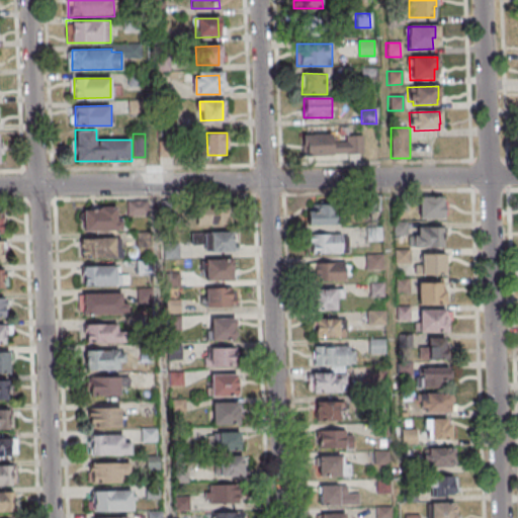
[(303,155),(364,154),(364,135),(345,136),(345,143),(333,143),(333,134),(303,135),(303,155)]
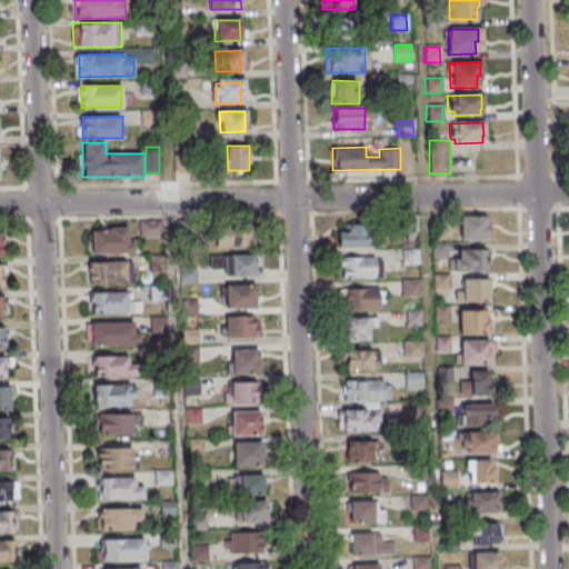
[(490,216),(461,216),(461,239),(490,239),(490,216)]
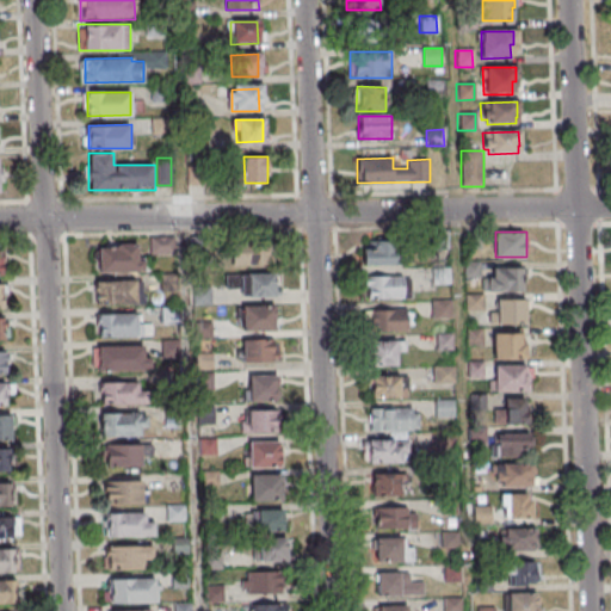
[(173,253),(173,239),(152,239),(152,253),(173,253)]
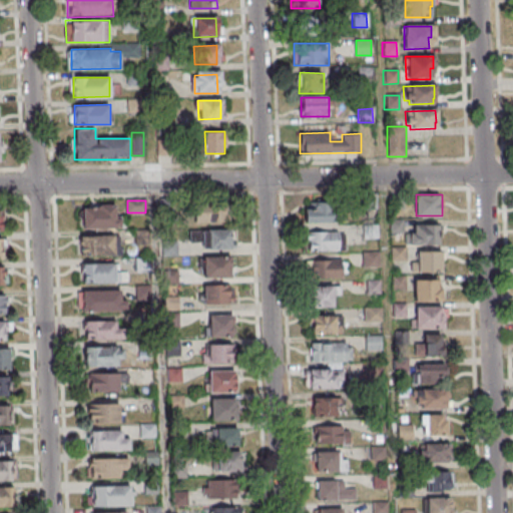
[(334,222),(334,202),(305,202),(305,222),(334,222)]
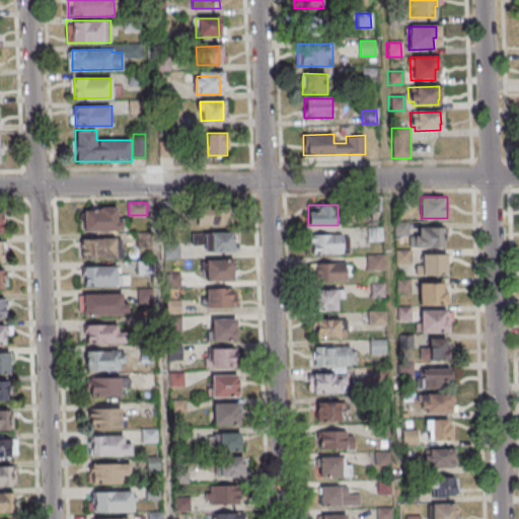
[(127,229),(126,218),(118,218),(118,207),(81,208),(82,231),(127,229)]
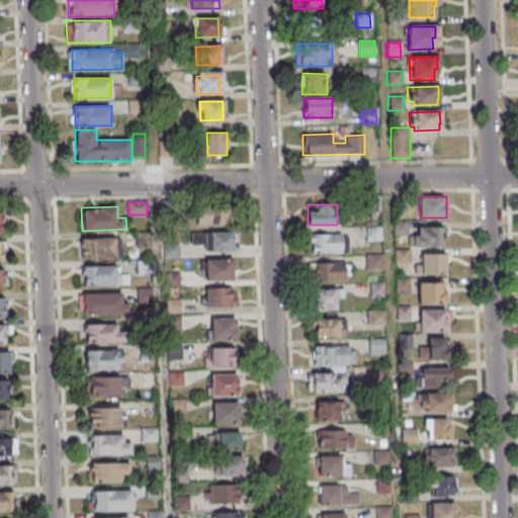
[(229,206),(195,206),(195,225),(229,225),(229,206)]
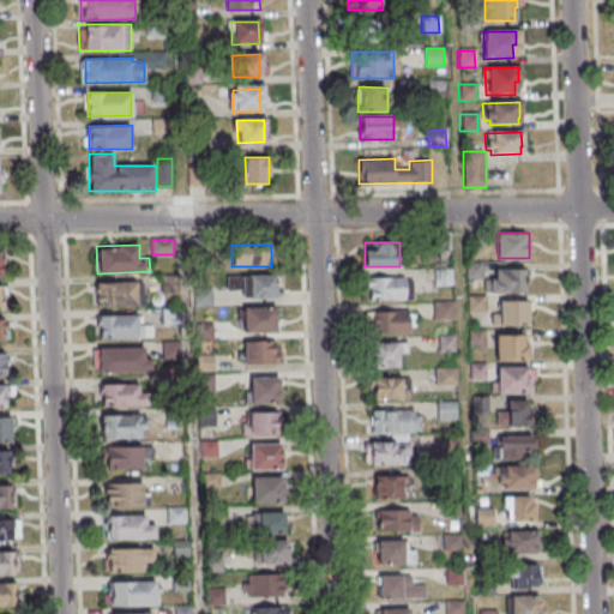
[(486,281),(486,292),(525,292),(525,269),(493,269),(493,281),(486,281)]
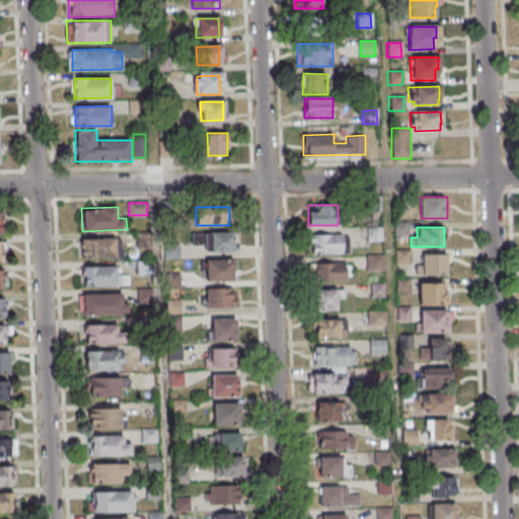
[(136,233),(137,246),(149,245),(149,233),(136,233)]
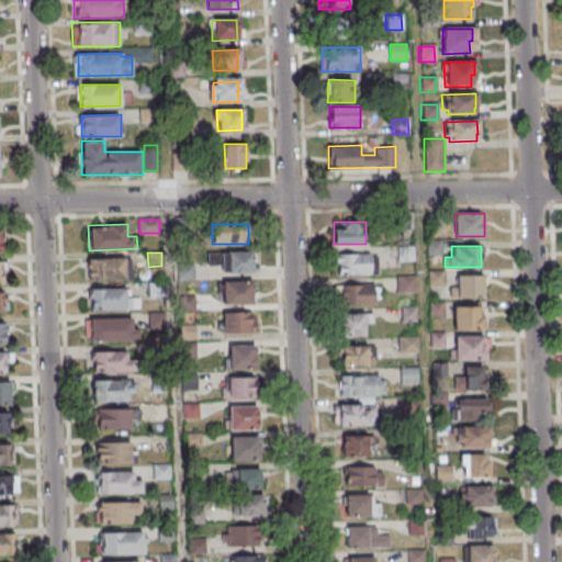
[(254,273),(254,253),(209,253),(209,263),(221,263),(221,273),(254,273)]
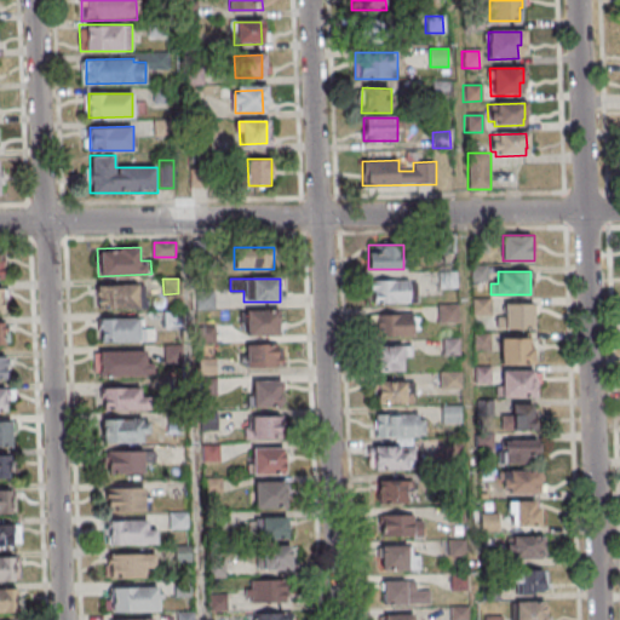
[(411,280),(372,280),(372,302),(411,302),(411,280)]
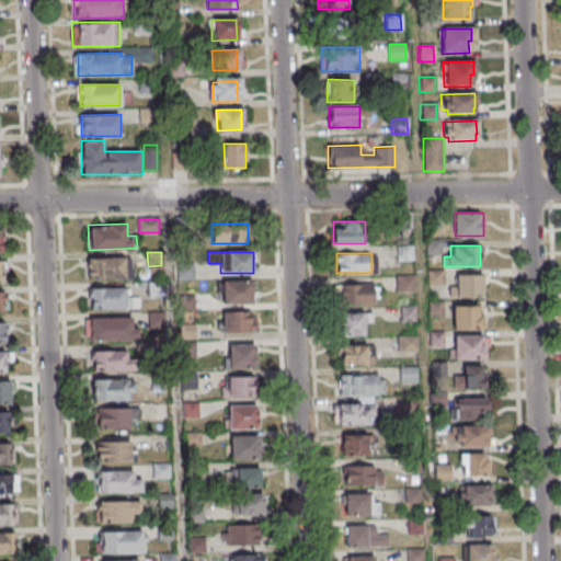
[(89,258),(122,256),(123,277),(90,278),(89,258)]
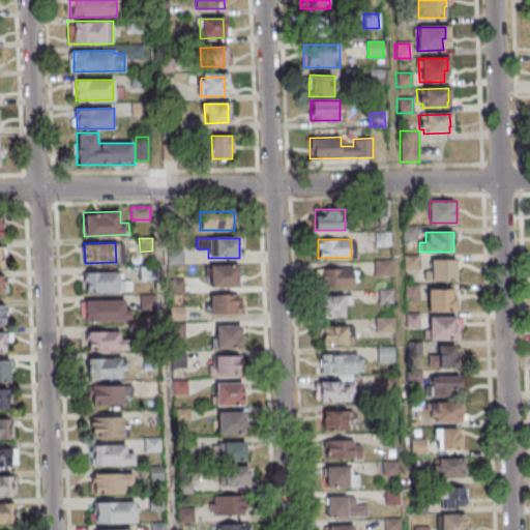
[(418,257),(406,256),(404,266),(416,268),(418,257)]
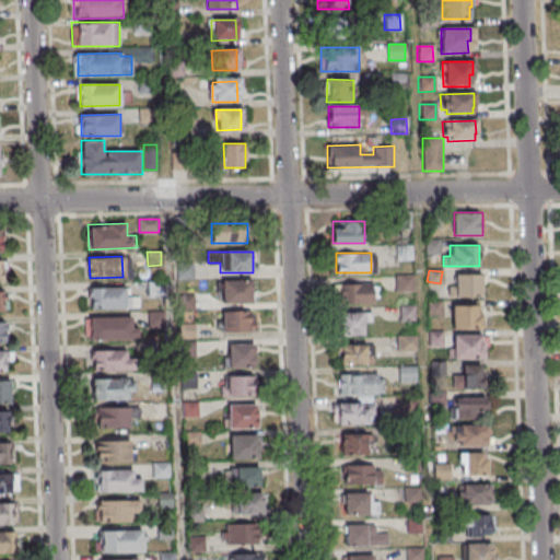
[(450,295),(482,295),(482,273),(450,273),(450,295)]
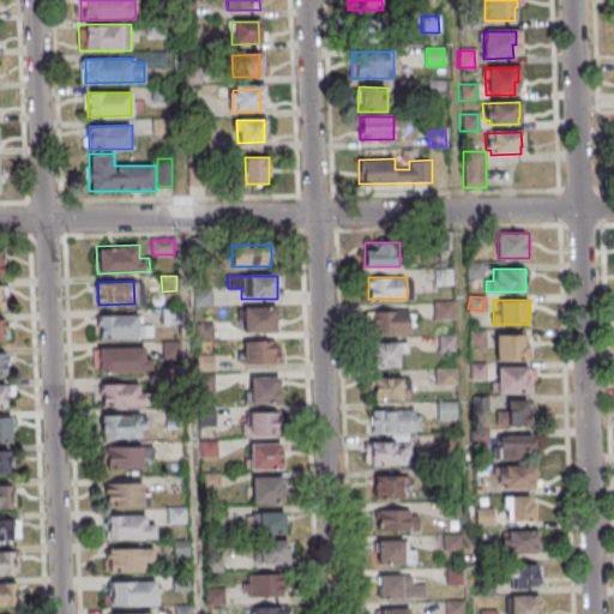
[(453,319),(453,301),(434,301),(434,319),(453,319)]
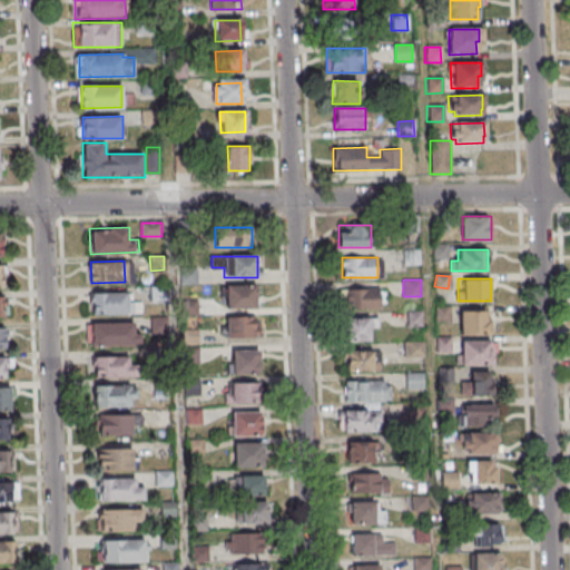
[(166,301),(165,285),(150,286),(151,302),(166,301)]
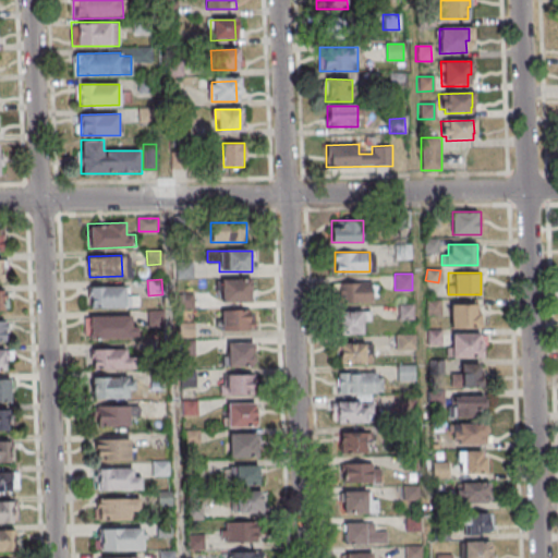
[(220,302),(252,302),(252,279),(220,279),(220,302)]
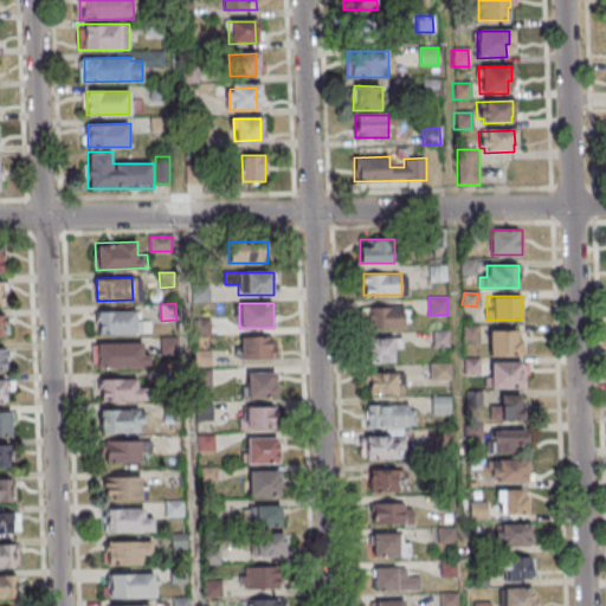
[(369,307),(369,328),(407,328),(407,307),(369,307)]
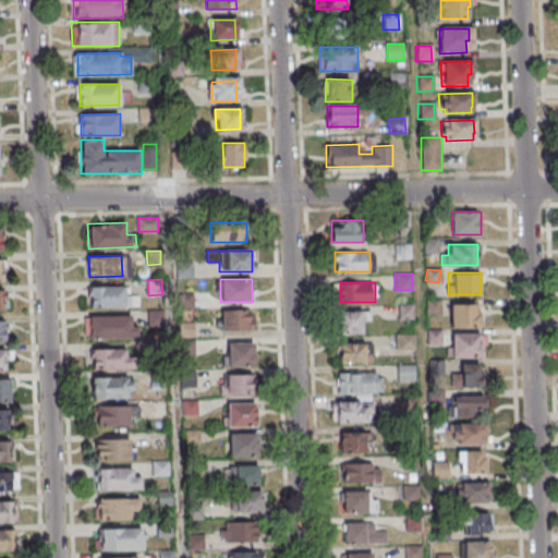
[(91,287),(123,286),(124,306),(91,307),(91,287)]
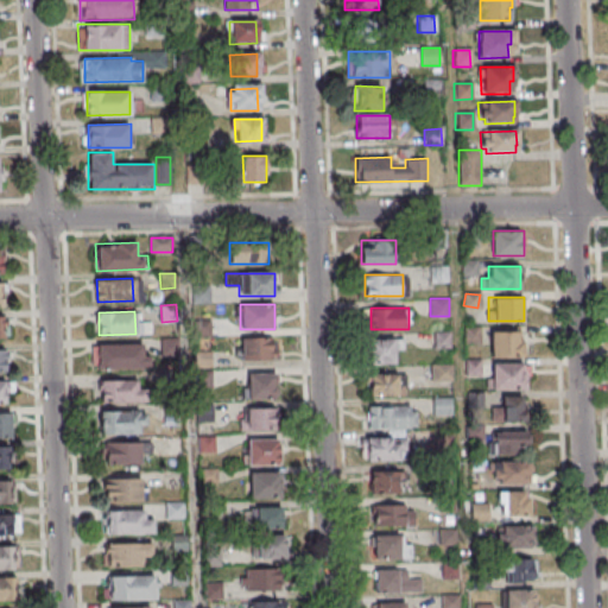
[(491,355),(524,355),(524,331),(491,331),(491,355)]
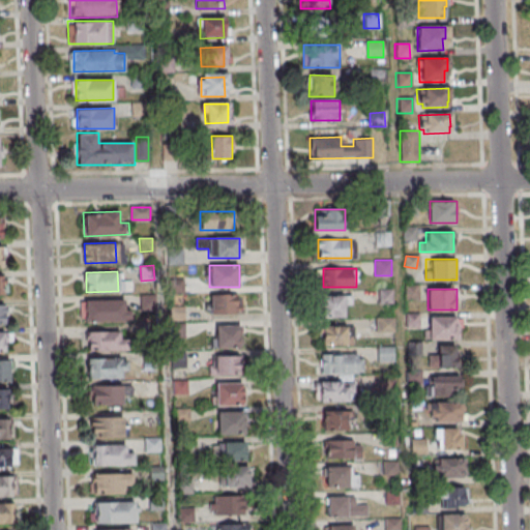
[(209,313),(240,313),(240,294),(209,294),(209,313)]
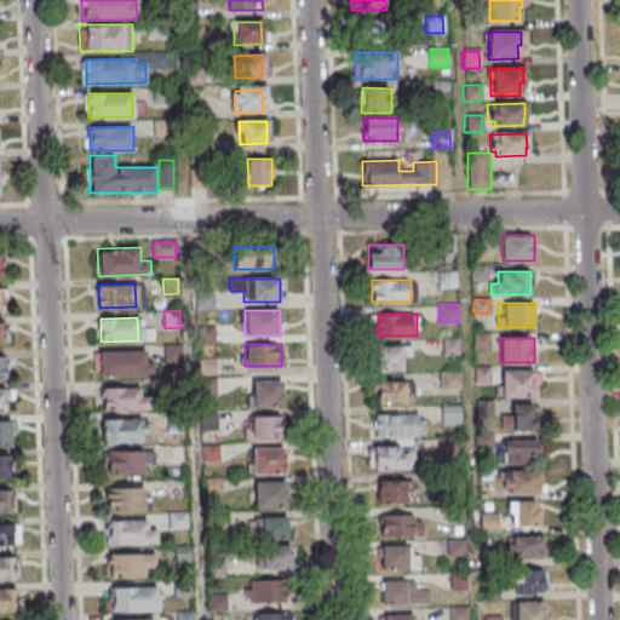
[(165,362),(179,362),(179,345),(165,345),(165,362)]
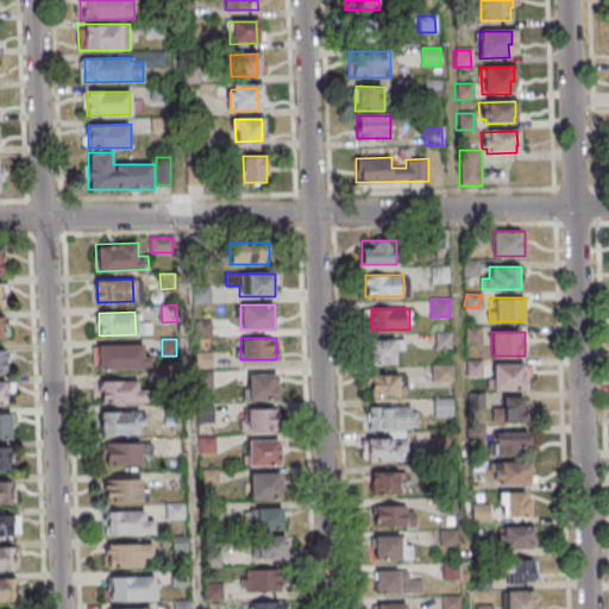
[(369,364),(396,364),(396,339),(369,339),(369,364)]
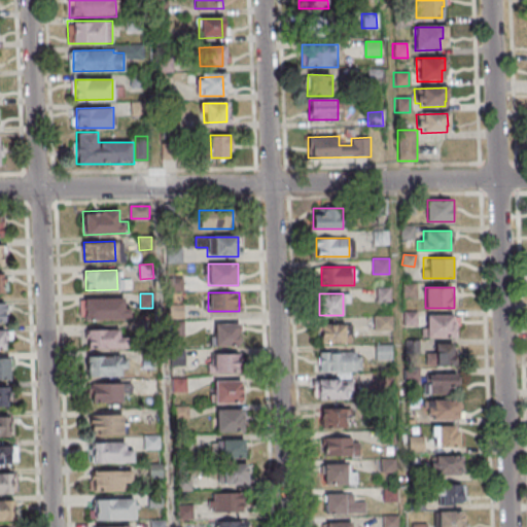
[(84,299),(124,297),(124,319),(84,319),(84,299)]
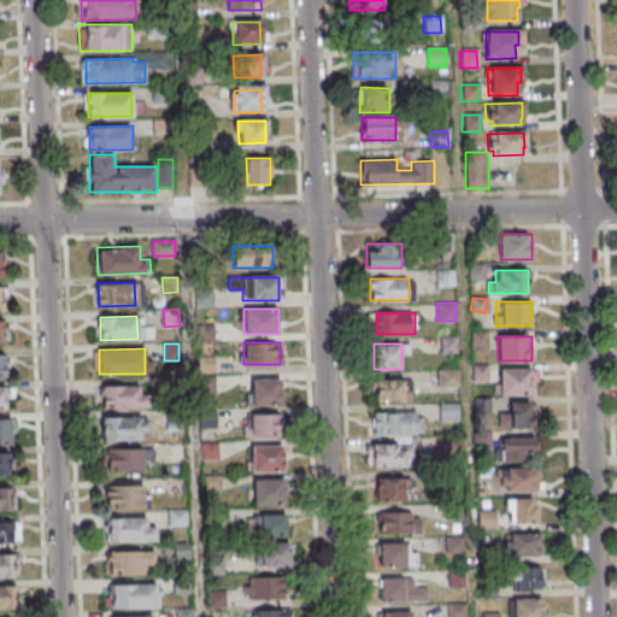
[(488,365),(476,365),(476,377),(488,377),(488,365)]
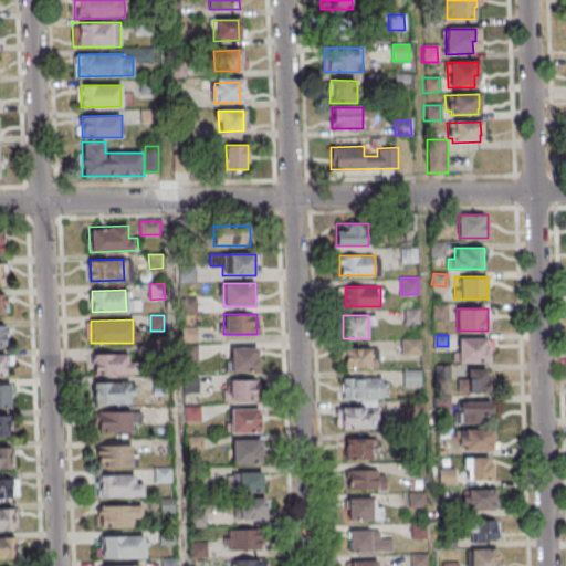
[(457,362),(492,362),(492,337),(457,337),(457,362)]
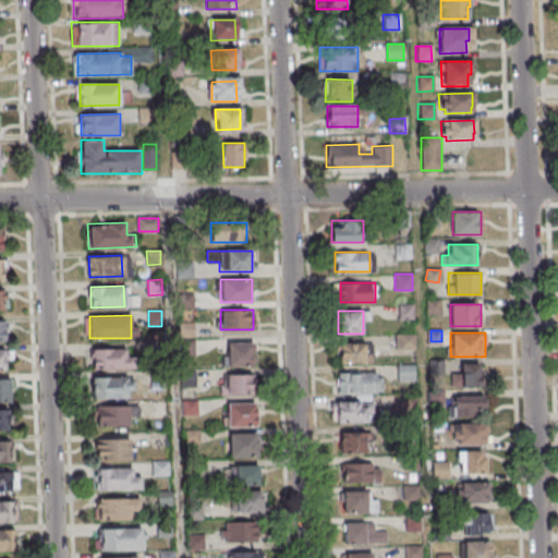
[(414,348),(414,335),(397,335),(397,348),(414,348)]
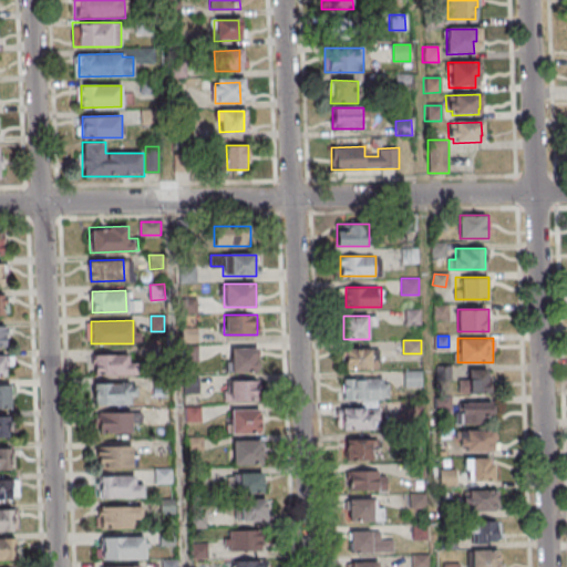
[(258,371),(258,348),(227,348),(227,371),(258,371)]
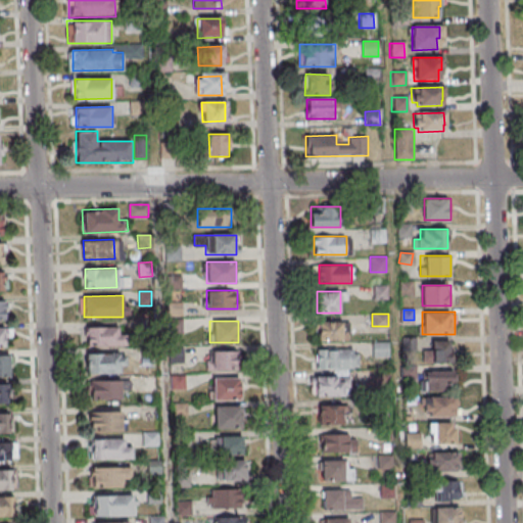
[(318,340),(344,340),(344,321),(318,321),(318,340)]
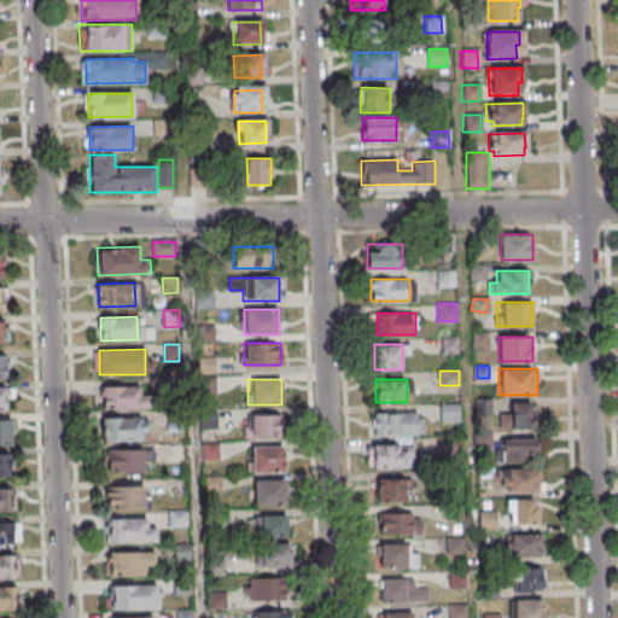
[(101,385),(139,385),(139,408),(103,408),(101,385)]
